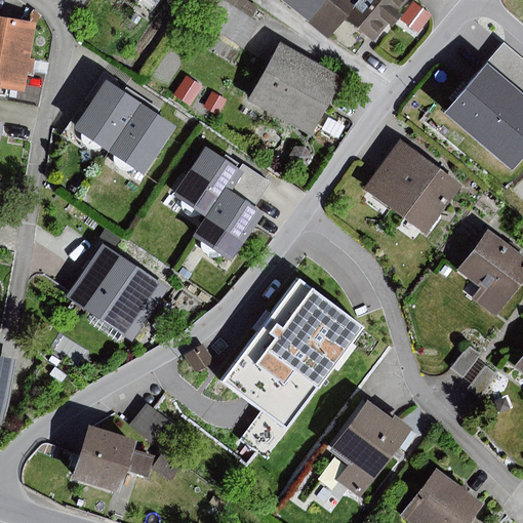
[(283,0),(309,21),(325,0),(283,0)]
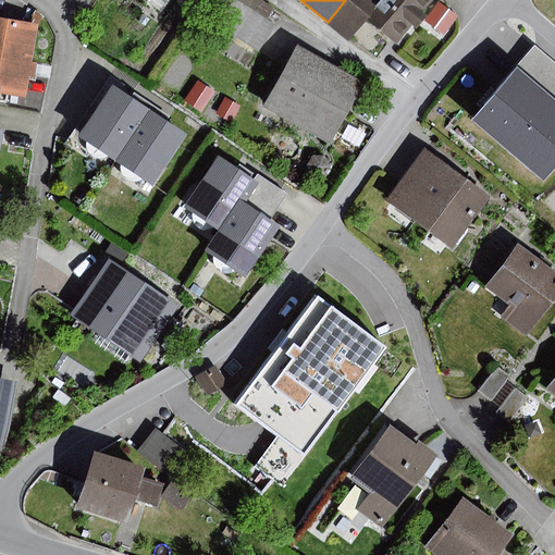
[(345,0),(328,22),(346,38),(364,19),(378,0),(345,0)]
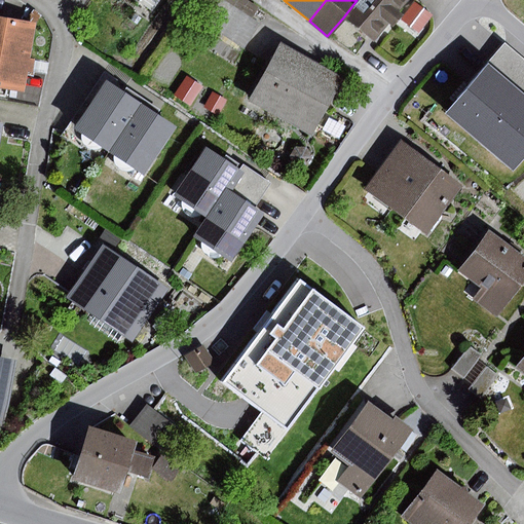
[(357,0),(343,17),(373,41),(406,0),(357,0)]
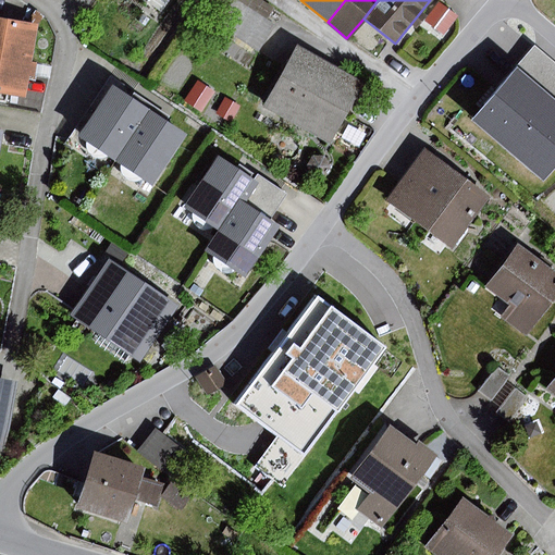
[(438,2),(423,21),(442,34),(456,15),(438,2)]
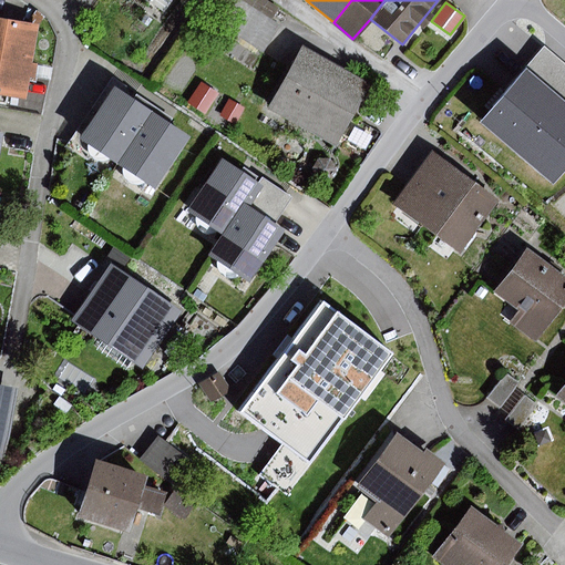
[(0,95),(28,100),(38,26),(0,19),(0,95)]
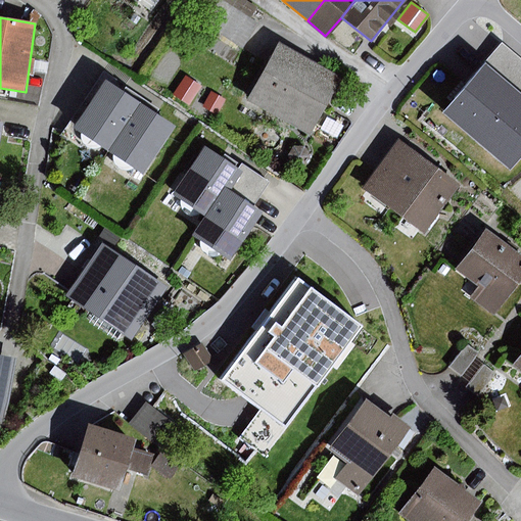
[(340,76),(277,42),(246,99),(309,133),(340,76)]
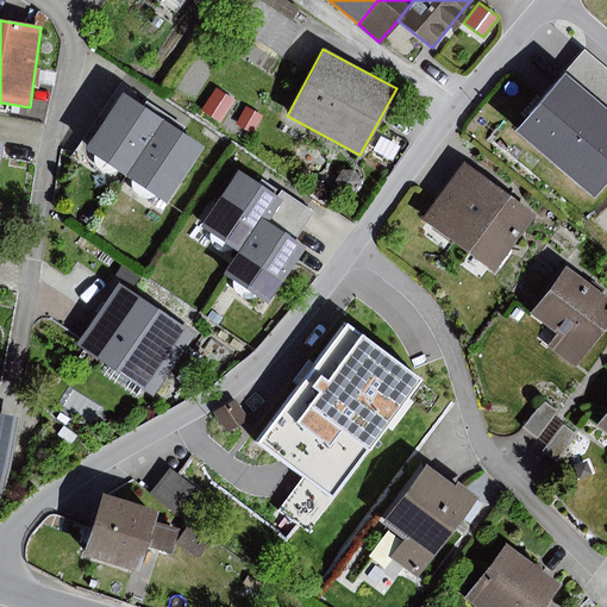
[(606,186),(606,70),(583,50),(515,130),(596,198),(606,186)]
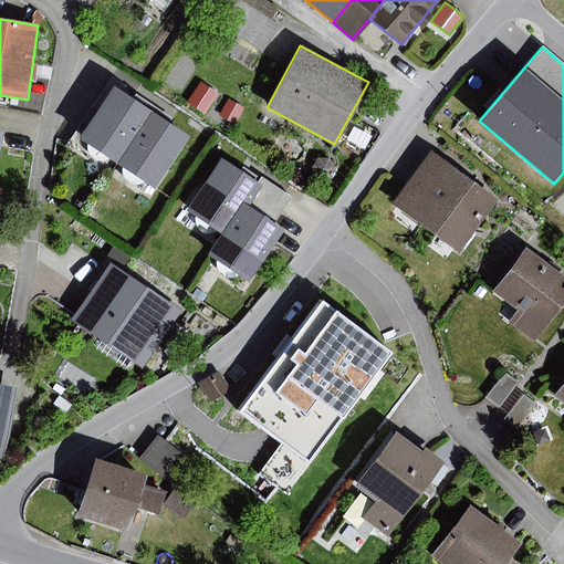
[(217,92),(199,81),(186,101),(204,113),(217,92)]
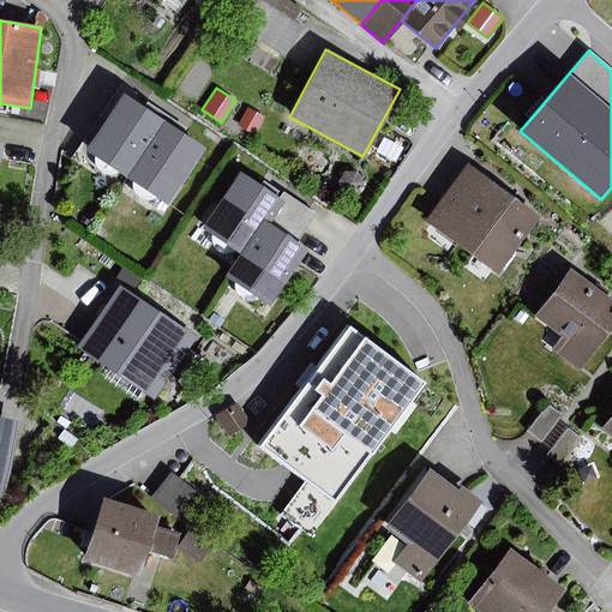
[(163,119),(124,93),(85,150),(126,177),(163,119)]
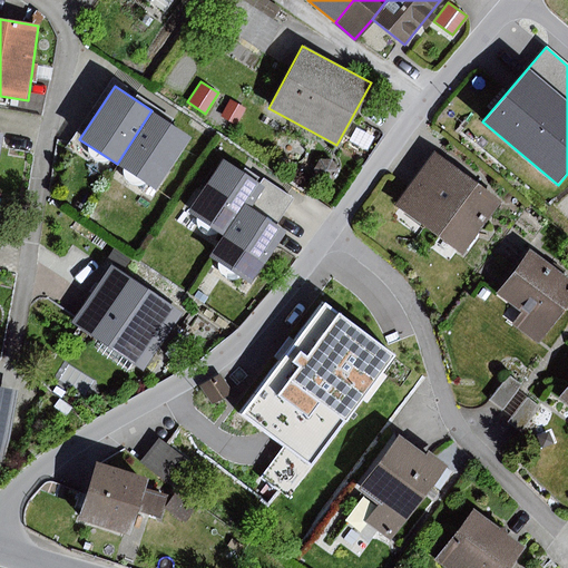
[(244,107),(228,98),(218,115),(235,124),(244,107)]
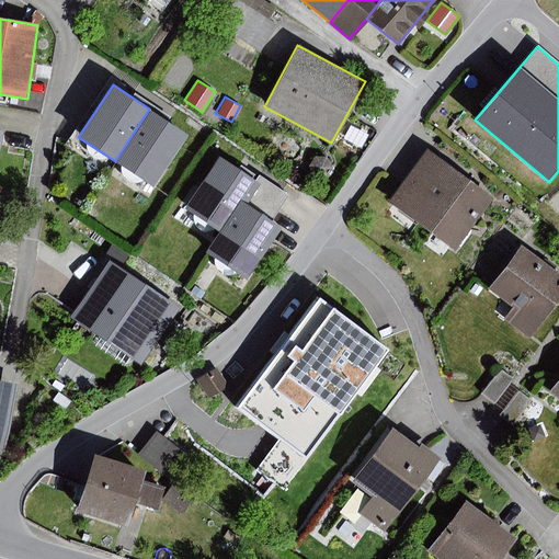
[(149,109),(115,161),(152,186),(187,135),(149,109)]
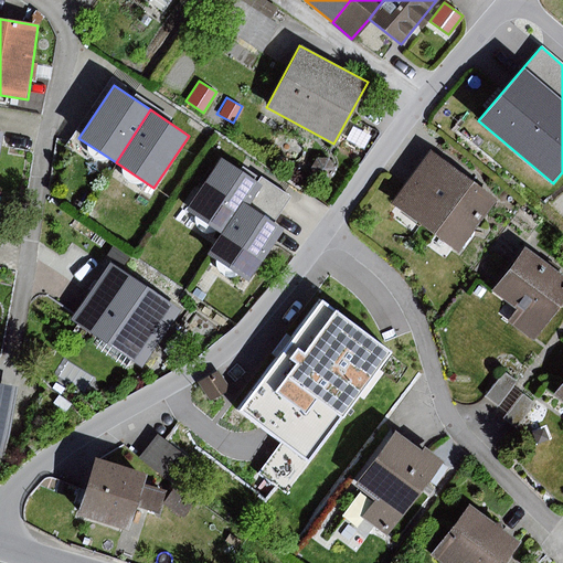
[(496,199),(429,150),(391,202),(457,251),(496,199)]
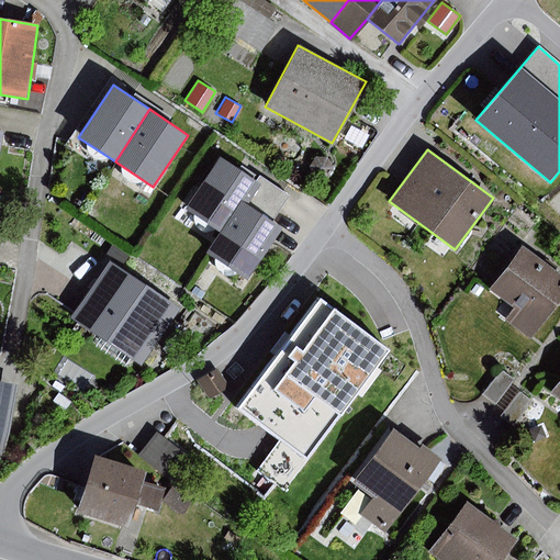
[(254,179),(220,156),(186,209),(220,231),(241,200),(254,179)]
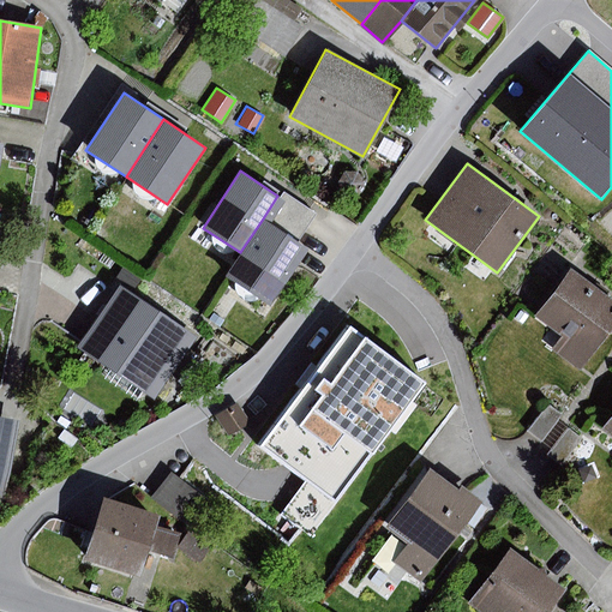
[(342,172),(337,181),(337,189),(346,195),(355,193),(363,183),(355,171),(342,172)]
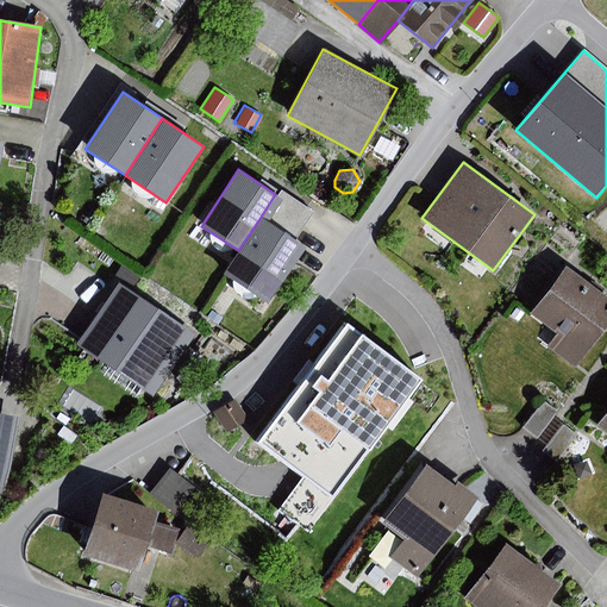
[(280,188),(275,194),(261,217),(294,238),(313,211),(280,188)]
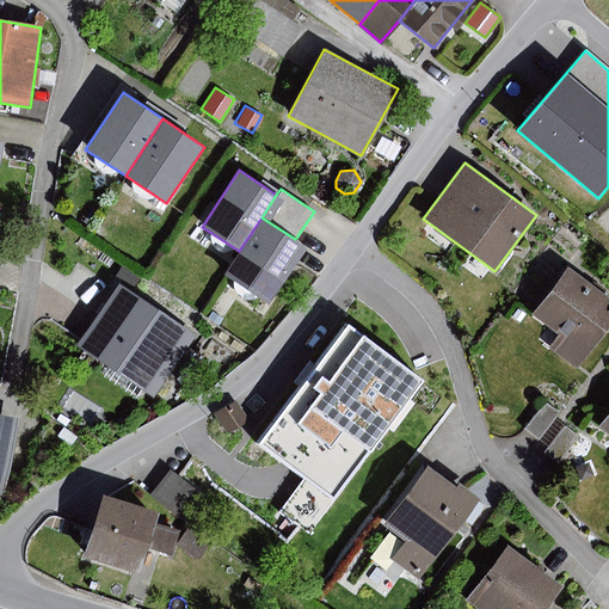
[(295,239),(262,217),(239,251),(225,274),(271,303),(308,247),(295,239)]
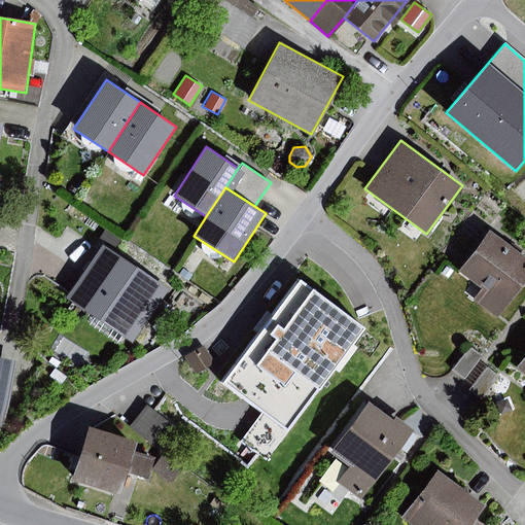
[(524,279),(524,256),(489,230),(459,270),(482,287),(474,300),(497,317),(524,279)]
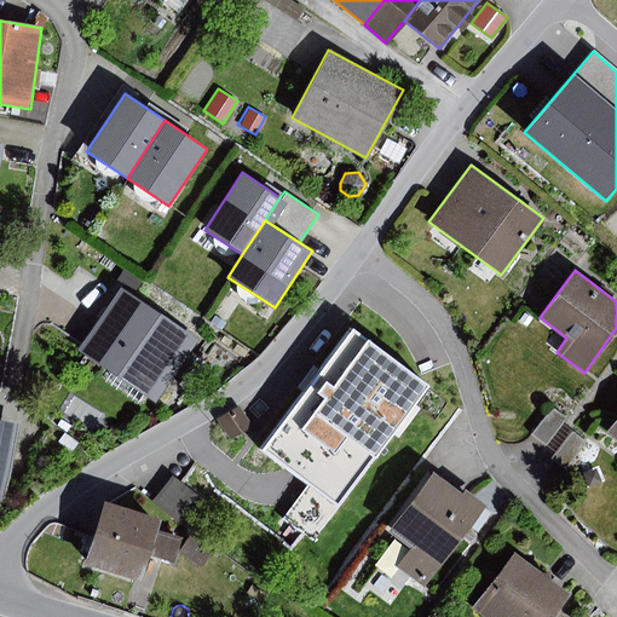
[(124,290),(81,350),(155,402),(197,342),(124,290)]
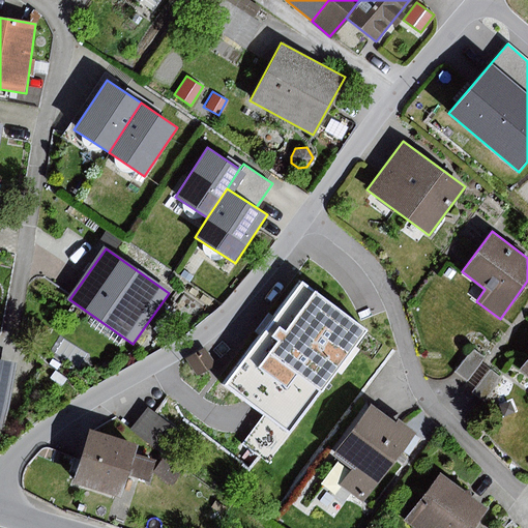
[(304,277),(223,383),(263,414),(290,435),(372,329),(304,277)]
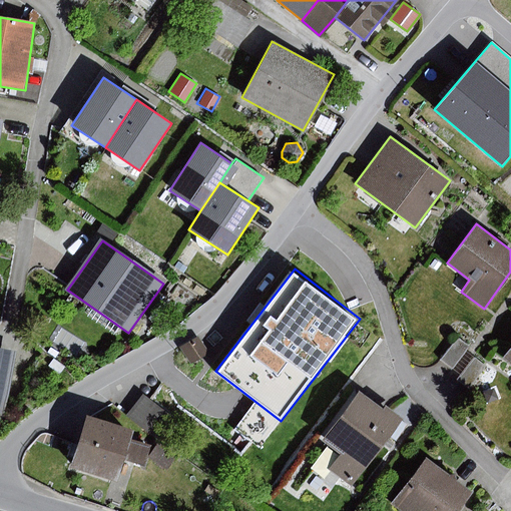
[(196,335),(178,345),(189,364),(207,353),(196,335)]
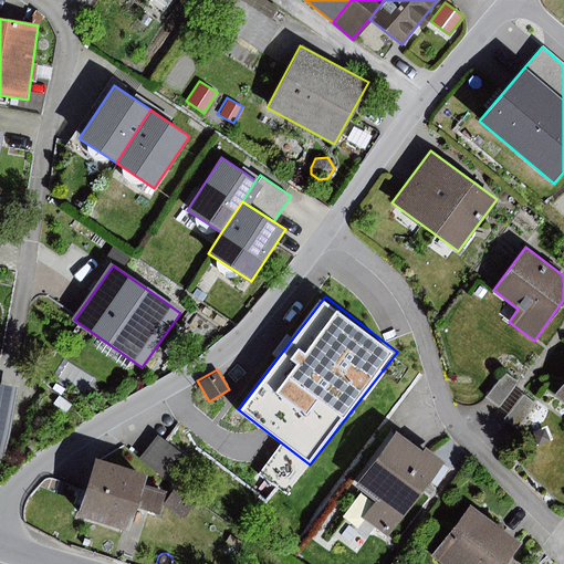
[(498,378),(486,396),(497,405),(517,380),(505,372),(498,378)]
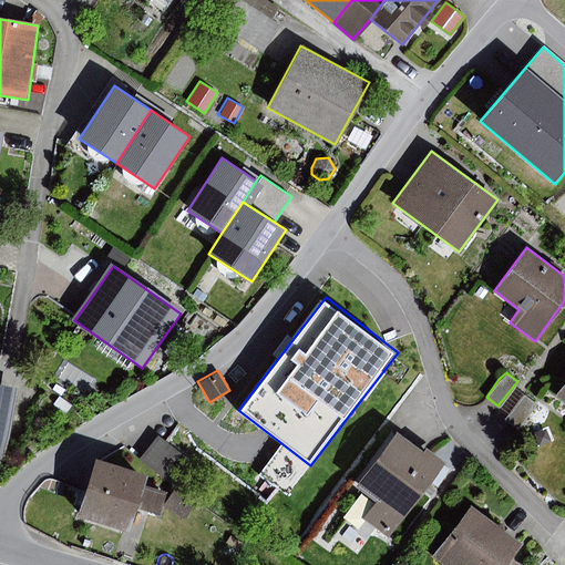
[(564,379),(553,397),(564,406),(564,379)]
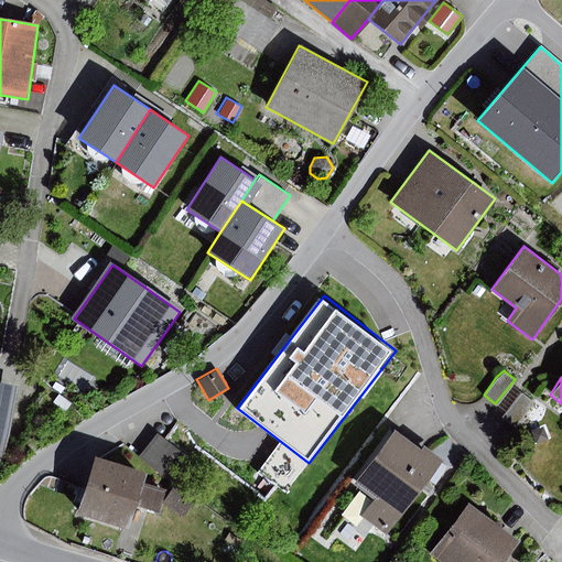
[(0,454),(1,454),(13,386),(0,382),(0,454)]
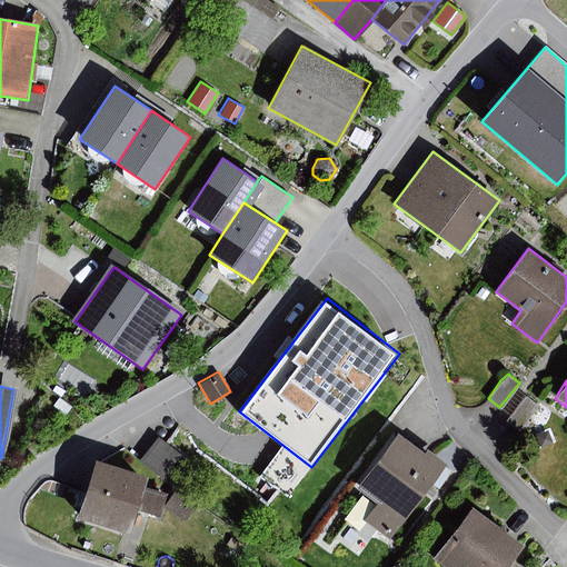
[(524,395),(505,420),(518,430),(537,405),(524,395)]
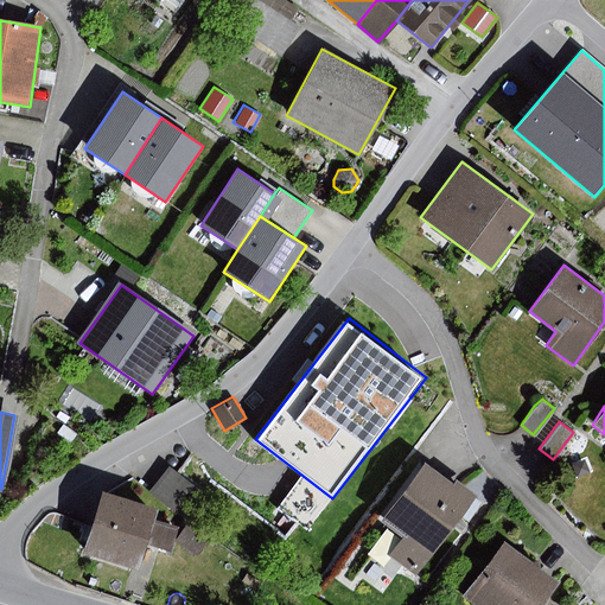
[(452,483),(425,463),(380,520),(405,539),(392,555),(415,574),(477,496),(456,479),(452,483)]
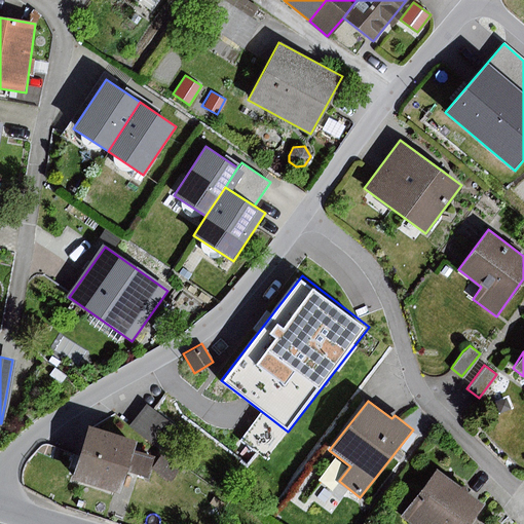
[(145,402),(128,423),(163,450),(180,428),(145,402)]
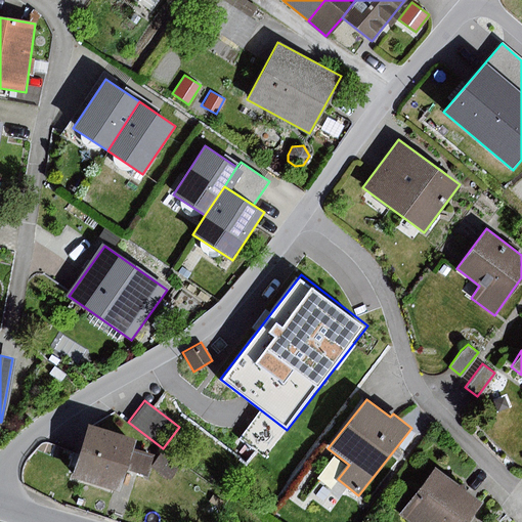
[(287,430),(260,409),(238,438),(265,459),(287,430)]
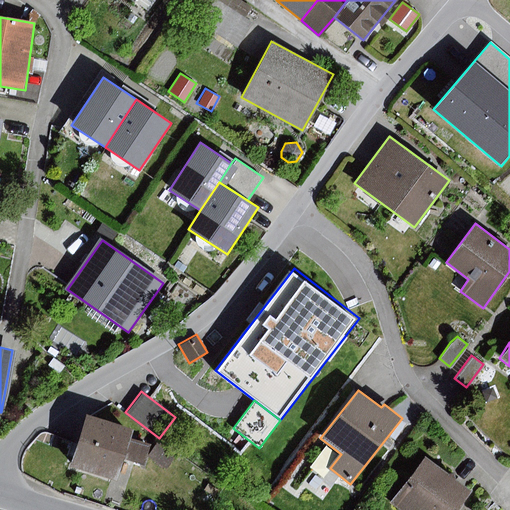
[(134,429),(86,414),(69,466),(117,479),(134,429)]
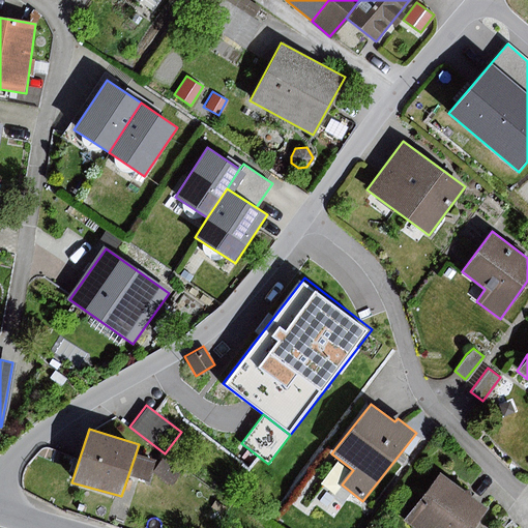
[(163,458),(153,471),(171,484),(180,469),(163,458)]
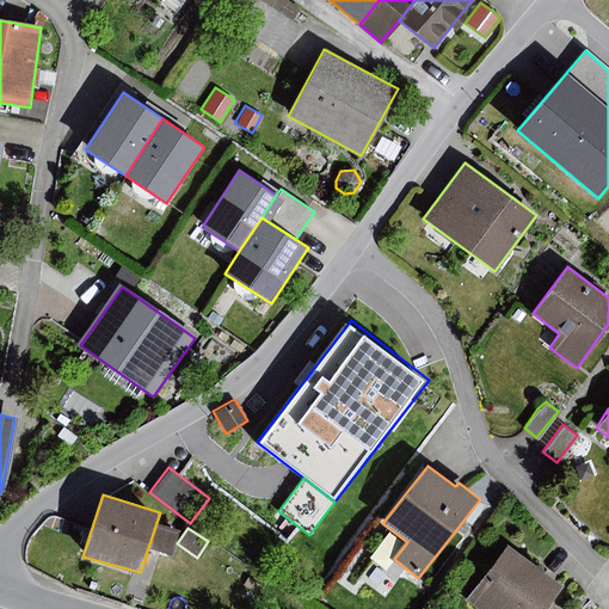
[(545,608),(561,586),(506,546),(466,601),(477,608),(545,608)]
